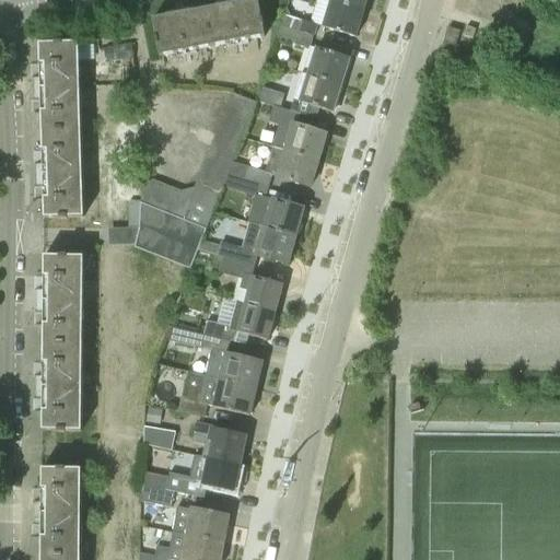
[(205,10),(212,47),(265,37),(263,26),(264,26),(263,19),(261,19),(257,0),(205,10)]
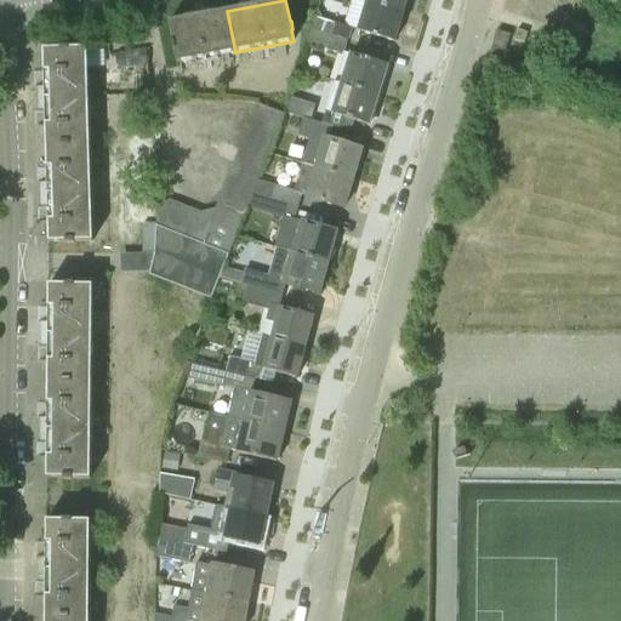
[(404,12),(368,0),(358,32),(394,43),(404,12)]
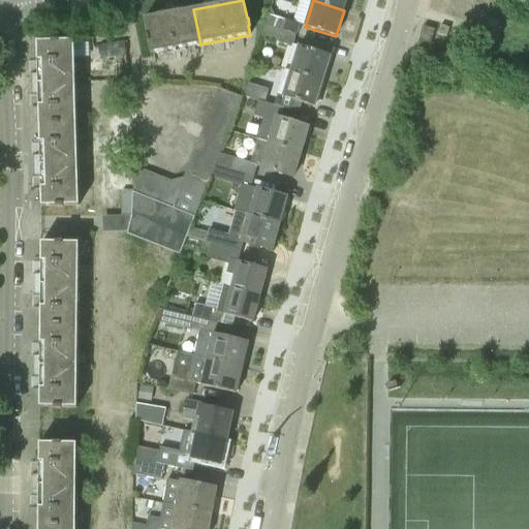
[(312,0),(313,0),(344,10),(346,0),(312,0)]
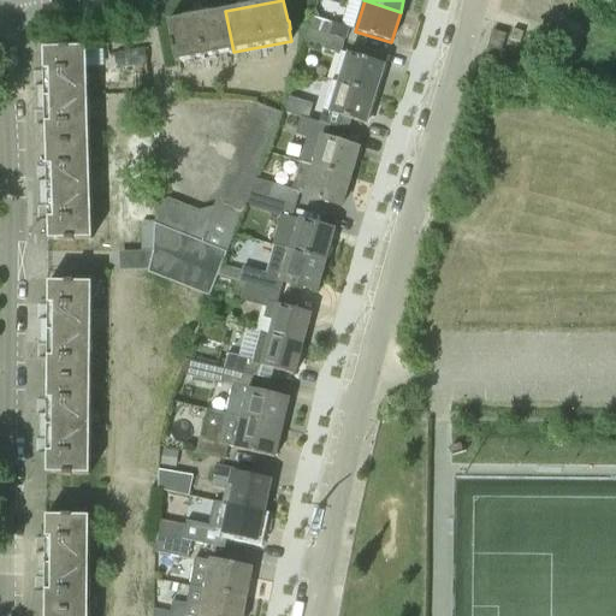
[(176,64),(234,52),(225,11),(167,22),(171,43),(170,43),(172,52),(173,51),(176,64)]
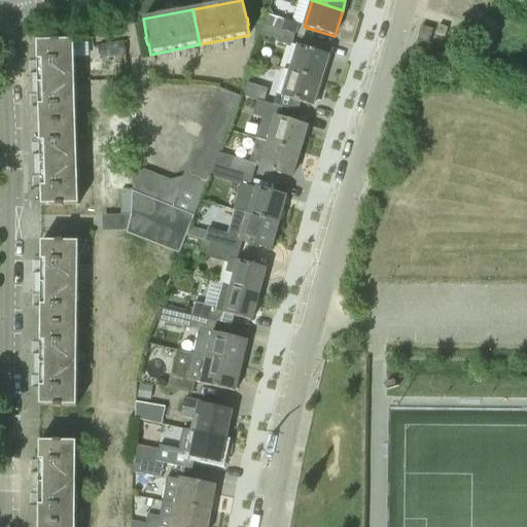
[(268,14),(265,26),(295,36),(299,25),(268,14)]
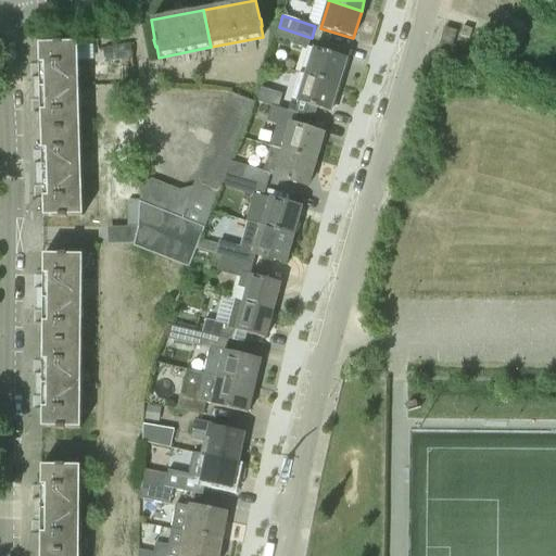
[(308,48),(312,38),(279,27),(275,39),(307,49),(307,48),(308,48)]
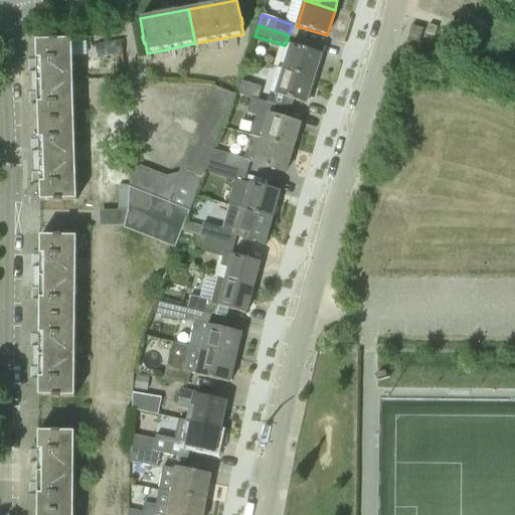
[(75,161),(74,120),(73,80),(71,40),(57,40),(56,39),(49,40),(49,41),(35,41),(36,58),(40,58),(41,81),(42,104),(37,104),(38,121),(38,138),(43,137),(43,161),(44,184),(40,184),(40,202),(54,201),(54,202),(61,202),(61,201),(76,201),(75,161)]
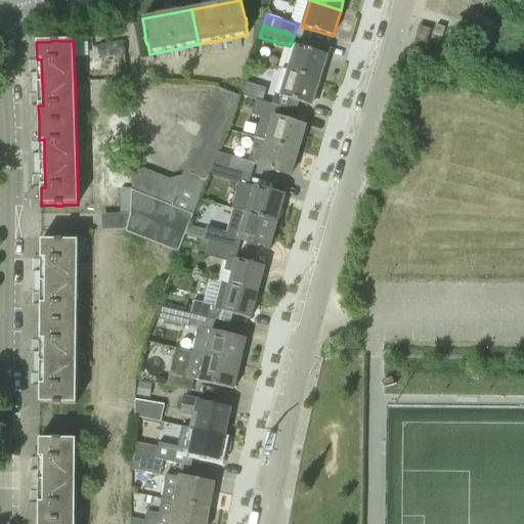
[(282,70),(319,81),(328,56),(296,46),(296,47),(291,45),(290,45),(290,46),(282,70)]
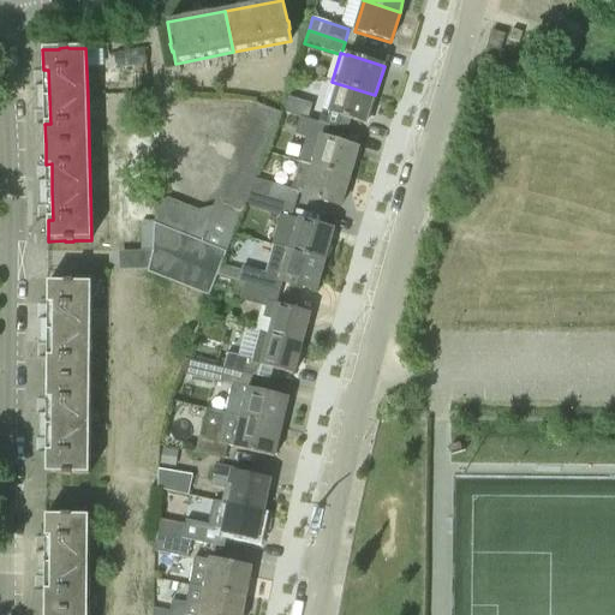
[(375,95),(332,82),(322,111),(329,113),(365,125),(375,95)]
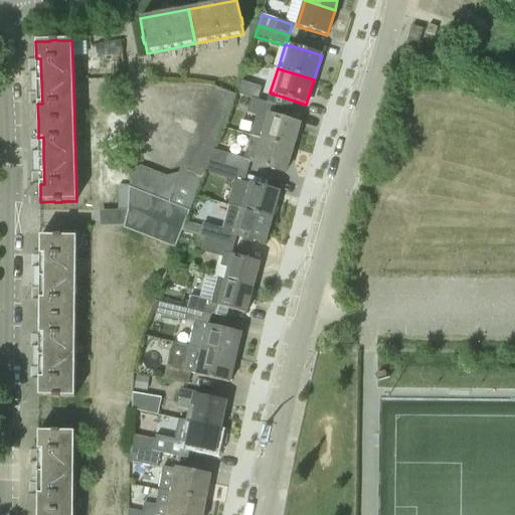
[(255,100),(259,101),(262,89),(241,82),(237,95),(250,99),(255,100)]
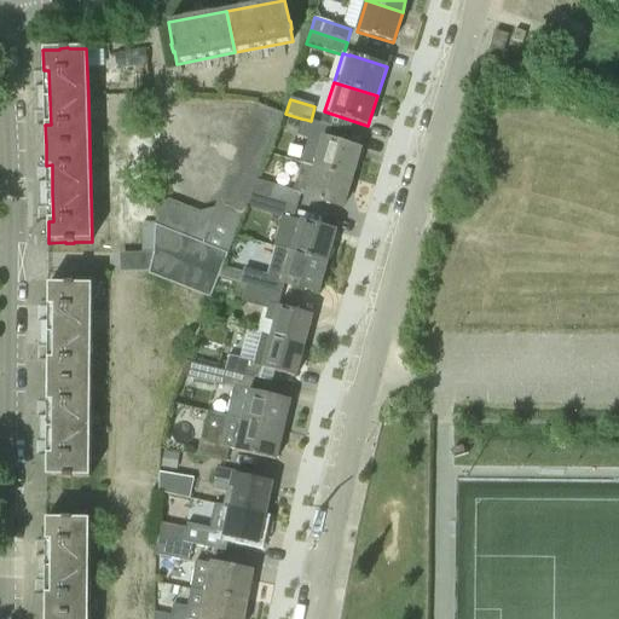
[(252,115),(279,126),(283,115),(256,104),(252,115)]
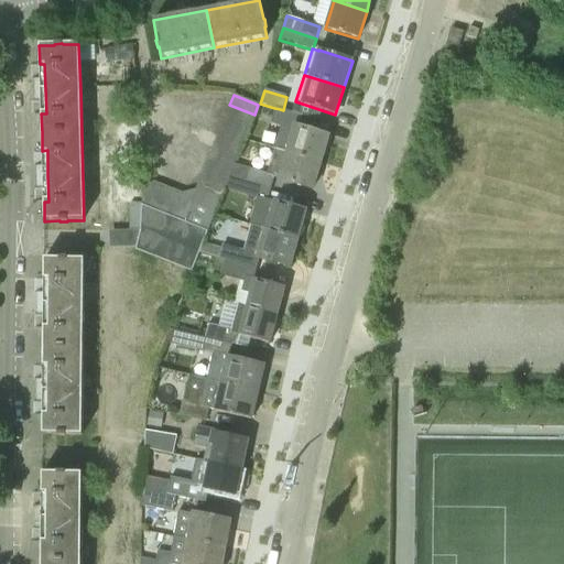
[(255,115),(229,105),(225,116),(250,126),(255,115)]
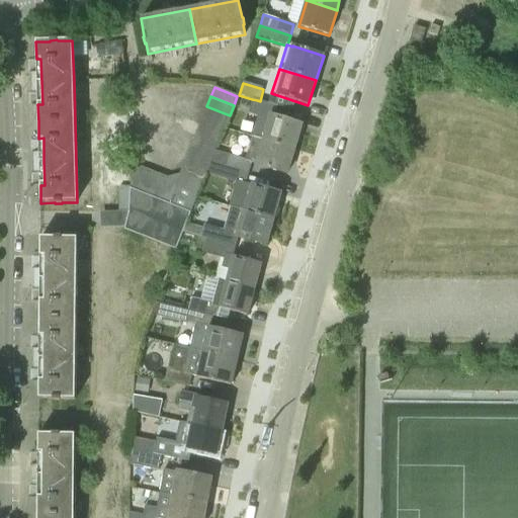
[(252,139),(293,151),(301,124),(269,115),(268,114),(271,104),(260,101),(252,99),(247,115),(256,118),(251,137),(252,137),(252,139)]
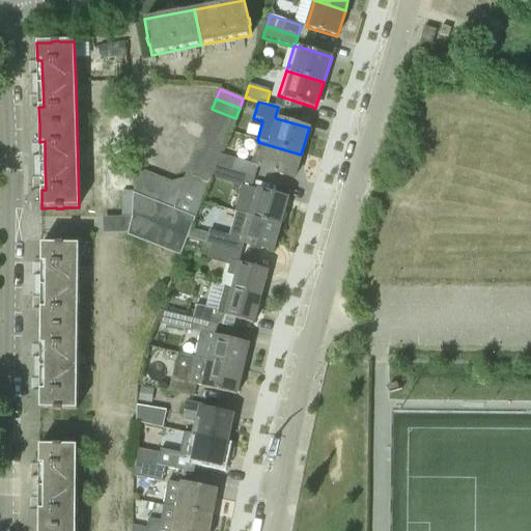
[(231,127),(235,118),(212,109),(208,119),(231,129),(231,127)]
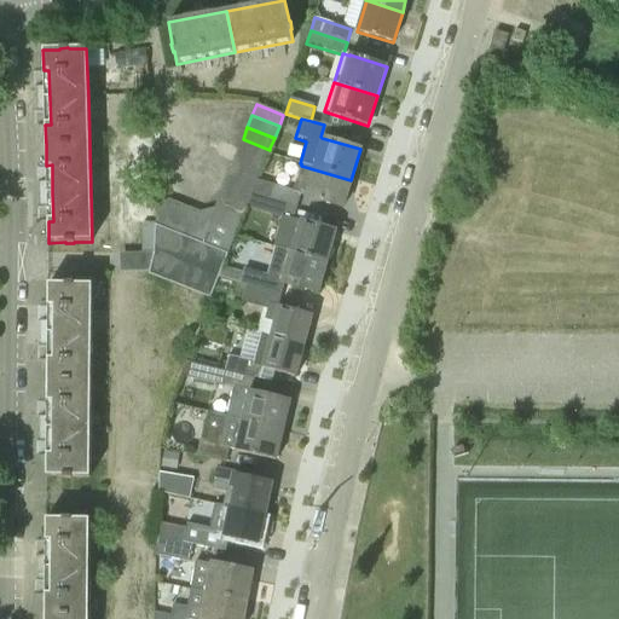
[(265,161),(270,150),(243,139),(238,150),(265,161)]
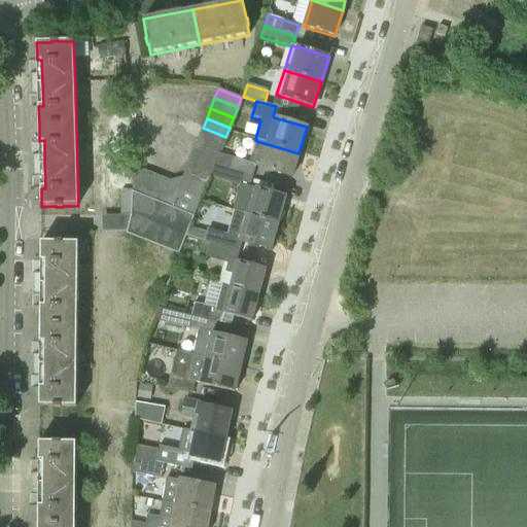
[(221,147),(225,137),(203,128),(199,138),(221,147)]
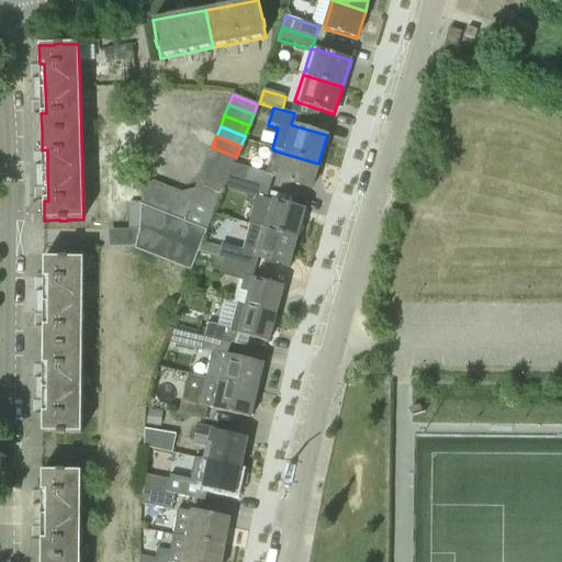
[(234,164),(236,157),(212,147),(208,158),(232,167),(234,164)]
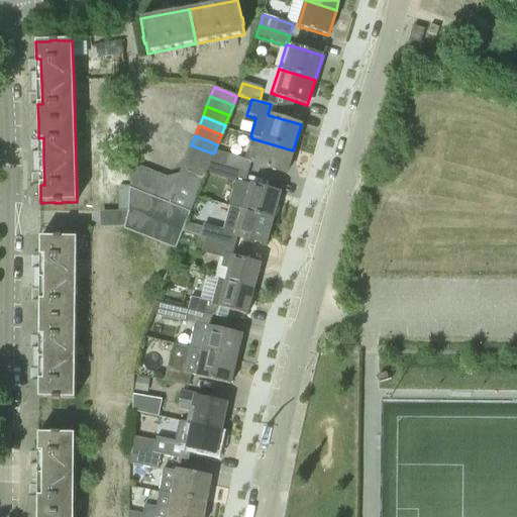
[(254,164),(287,174),(293,150),(251,138),(245,160),(215,150),(213,153),(210,163),(227,168),(248,174),(251,163),(254,164)]
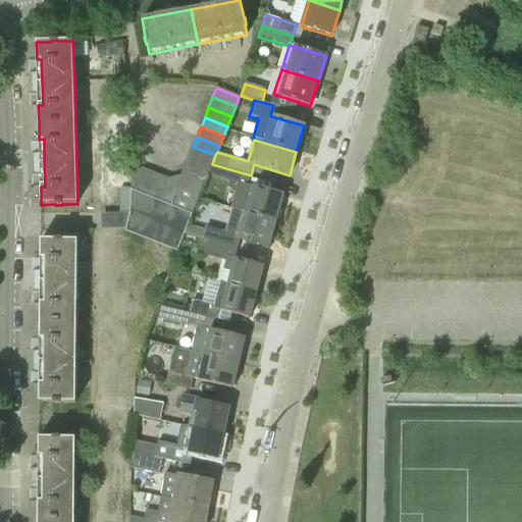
[(212,164),(215,155),(193,147),(189,156),(212,165),(212,164)]
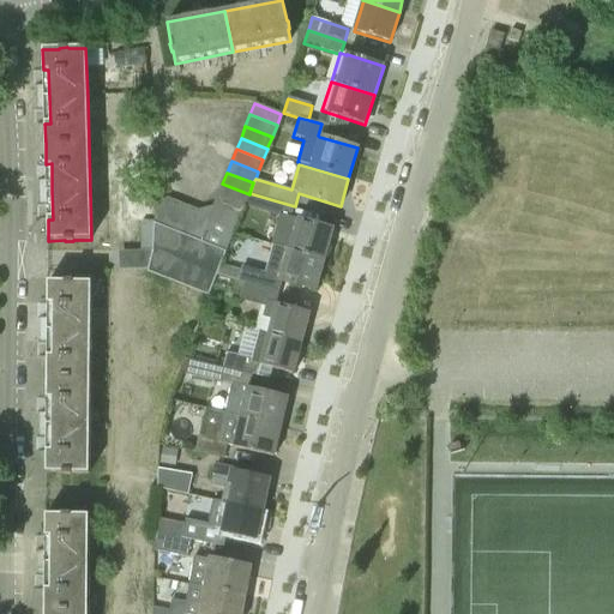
[(218,196),(245,206),(250,194),(222,184),(218,196)]
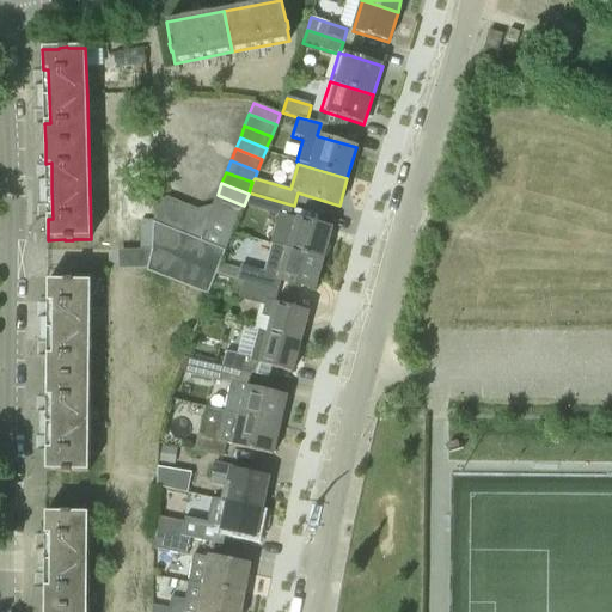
[(154,222),(159,225),(170,199),(155,193),(154,222)]
